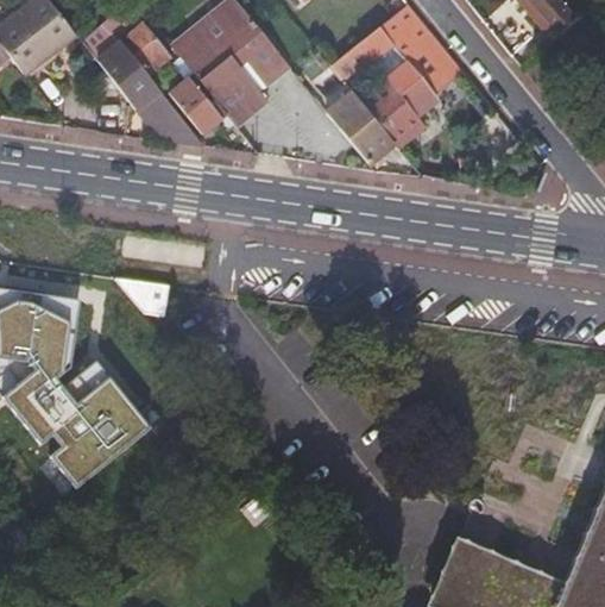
[(75,30),(51,0),(30,0),(0,23),(0,44),(7,54),(24,76),(58,51),(55,45),(75,30)]
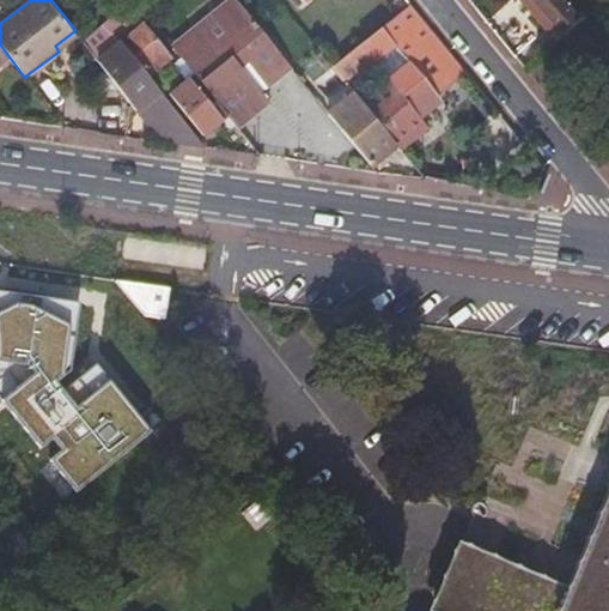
[(229,115),(239,128),(270,103),(262,92),(269,86),(293,67),(238,0),(226,0),(209,13),(225,31),(217,37),(202,19),(171,43),(182,56),(229,115)]
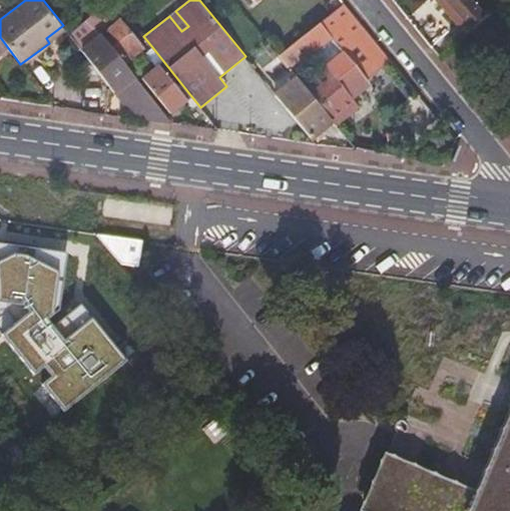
[(437,0),(468,29),(486,11),(474,0),(437,0)]
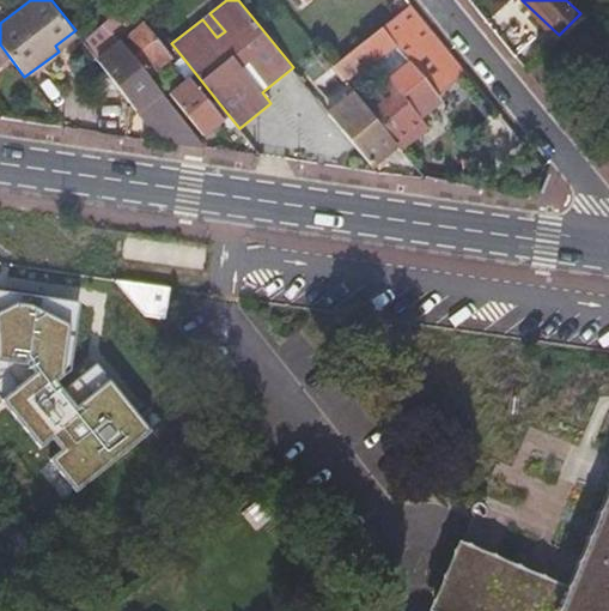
[(438,95),(468,72),(412,2),(383,26),(361,43),(377,61),(377,62),(390,78),(421,115),(430,108),(426,104),(438,95)]
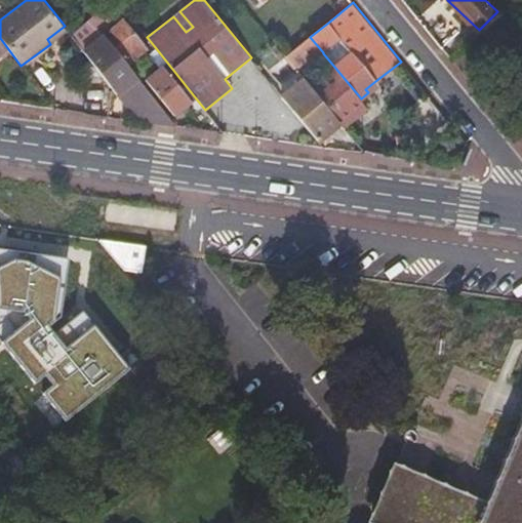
[(135,103),(151,122),(177,126),(127,64),(114,47),(97,26),(105,19),(99,11),(71,34),(115,91),(118,94),(123,96),(135,103)]
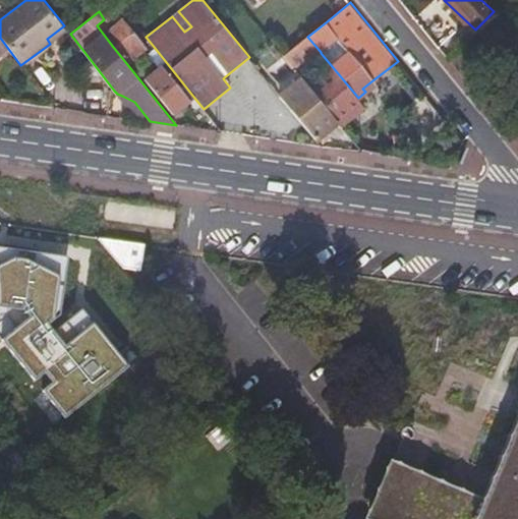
[(178,11),(172,16),(184,32),(191,26),(178,11)]
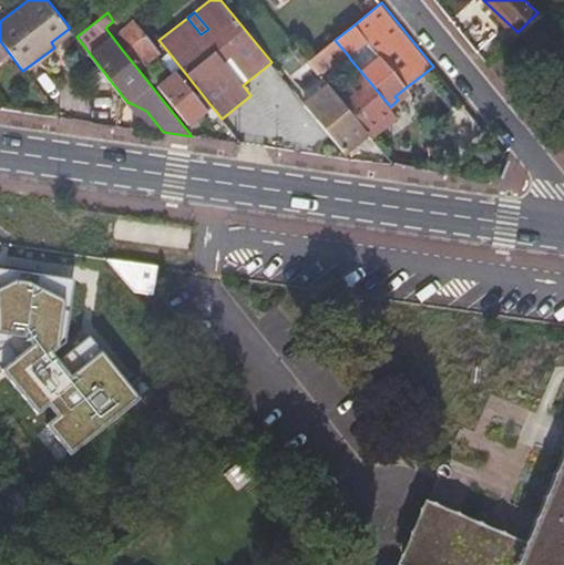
[(123,51),(137,69),(160,52),(135,21),(119,33),(129,47),(123,51)]
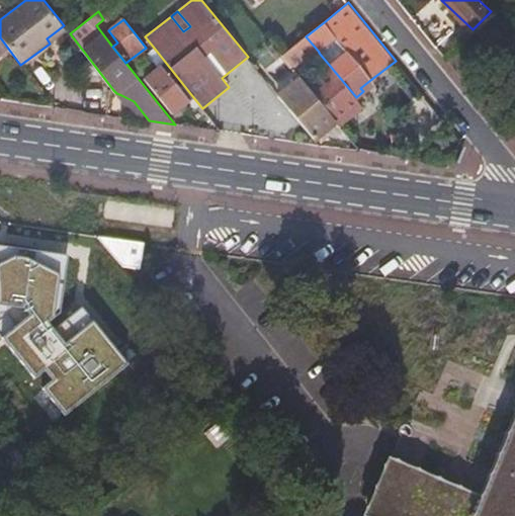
[(362,106),(361,104),(356,97),(330,66),(319,53),(319,52),(306,36),(282,56),(293,70),(301,79),(336,122),(339,125),(362,106)]
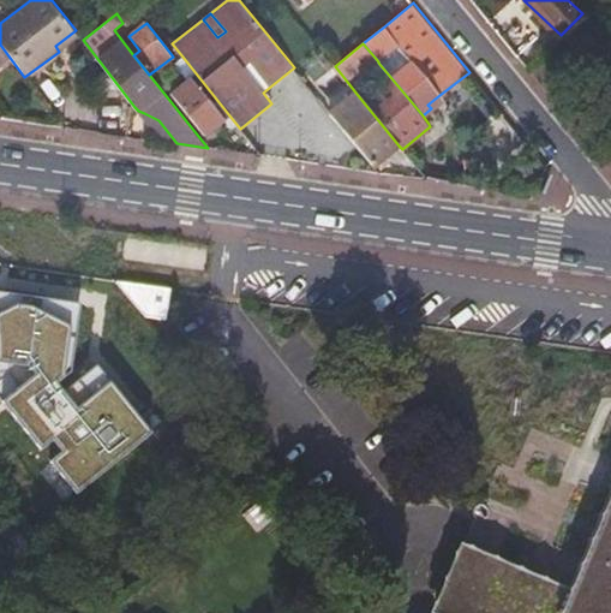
[(205,135),(229,115),(183,57),(175,63),(183,72),(185,71),(191,78),(172,94),(205,135)]
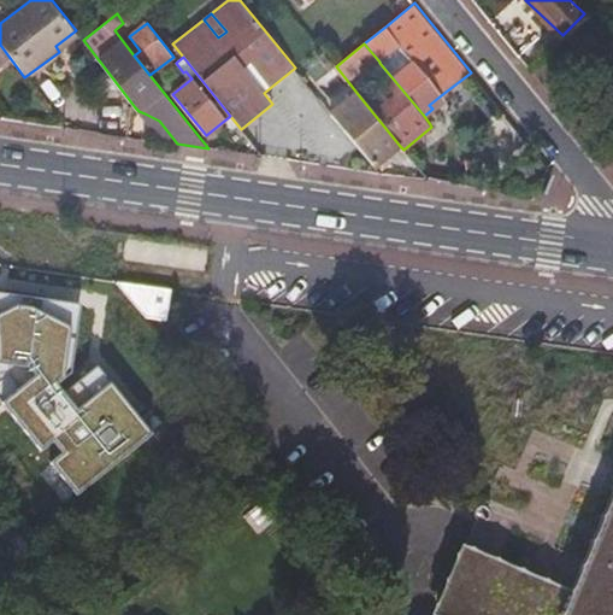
[(340,109),(358,94),(349,83),(331,98),(334,101),(340,109)]
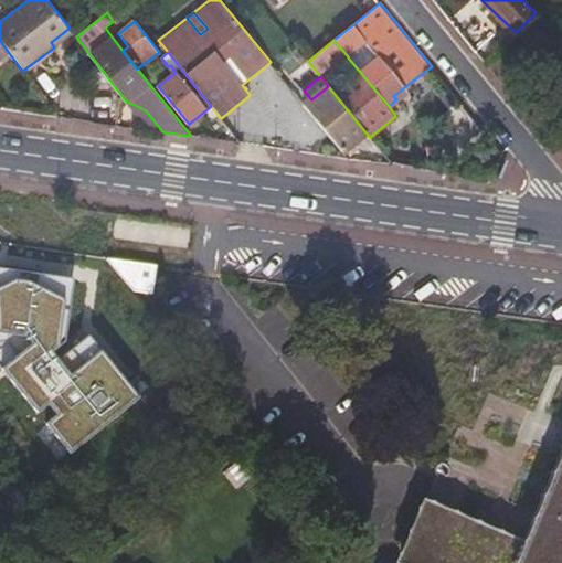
[(343,151),(367,134),(328,86),(311,99),(306,93),(299,97),(343,151)]
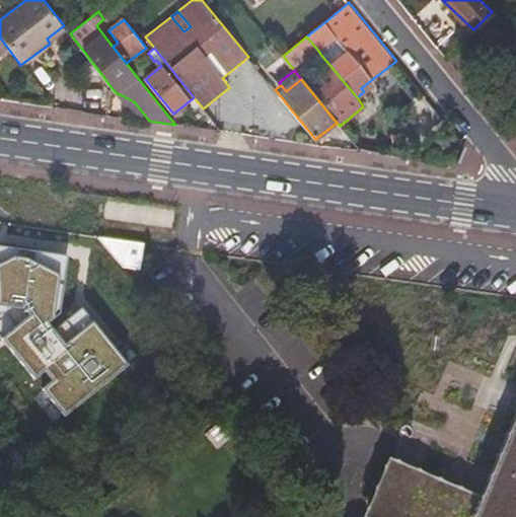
[(134,101),(122,95),(141,120),(149,121),(134,101)]
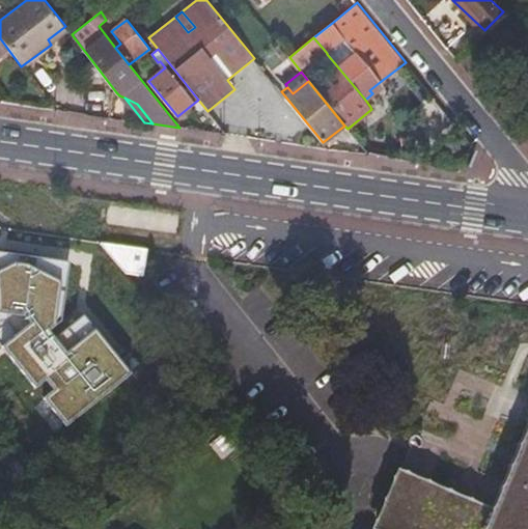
[(140,249),(95,240),(121,271),(138,274),(140,249)]
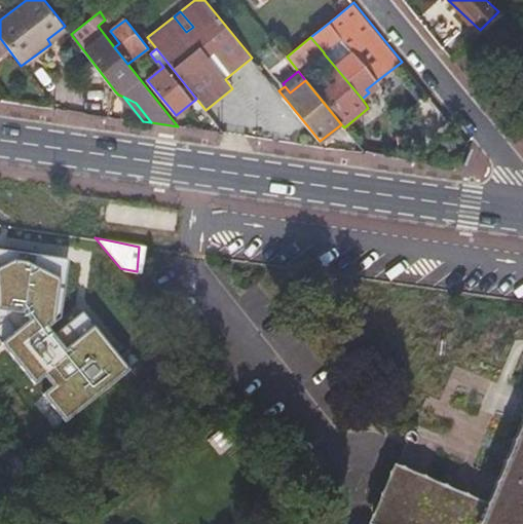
[(0,249),(0,309),(30,286),(0,249)]
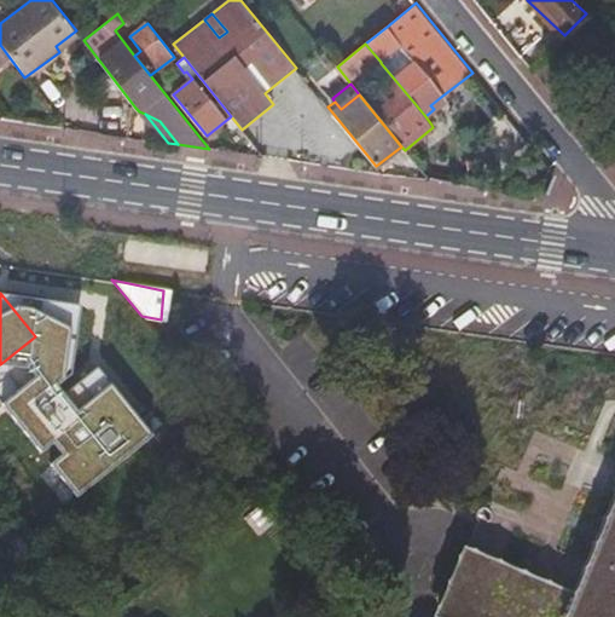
[(88,409),(42,353),(0,387),(0,438),(28,472),(34,467),(28,460),(61,433),(73,449),(102,425),(88,409)]
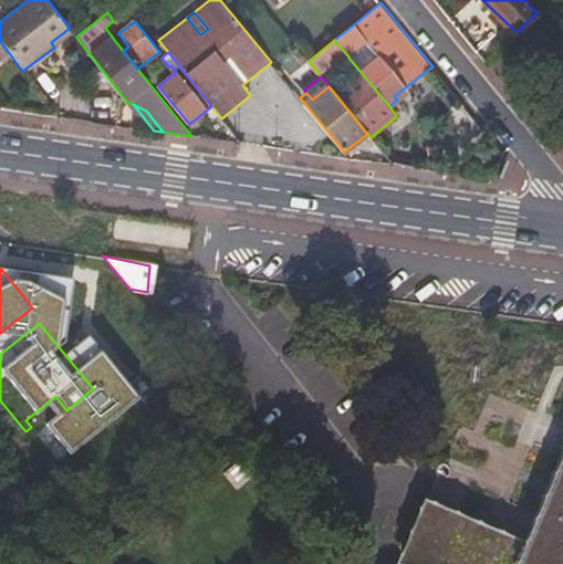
[(85,397),(75,406),(96,432),(107,424),(85,397)]
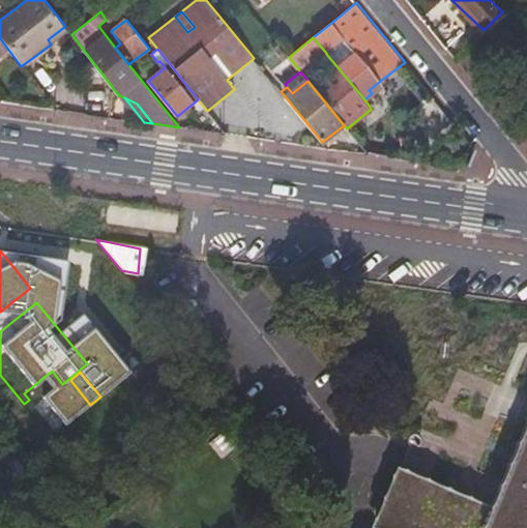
[(526,445),(496,511),(438,487),(402,470),(410,452),(408,449),(375,524),(385,527),(526,527),(526,445)]
